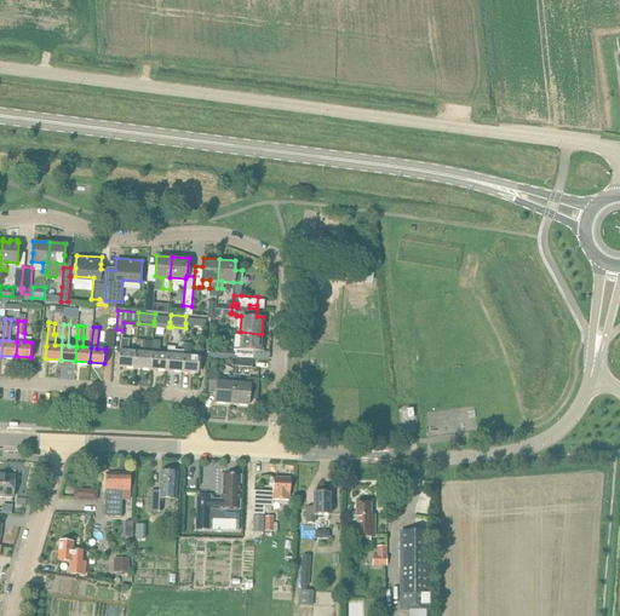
[(115,328),(107,328),(105,345),(114,346),(115,328)]
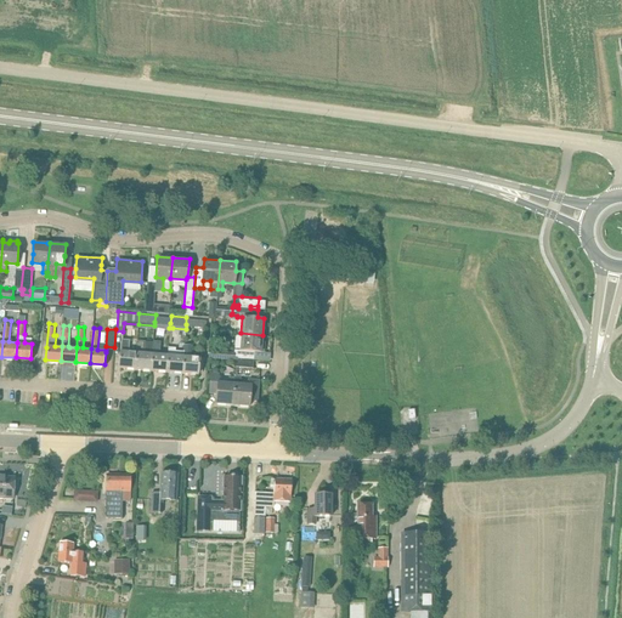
[(263,335),(241,333),(239,347),(235,347),(235,350),(209,347),(208,356),(236,358),(236,356),(254,357),(254,350),(261,350),(263,335)]
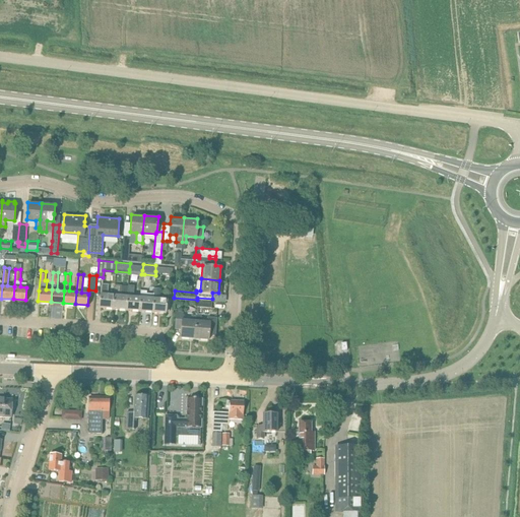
[(100,306),(113,307),(114,295),(107,294),(108,282),(102,281),(102,283),(100,306)]
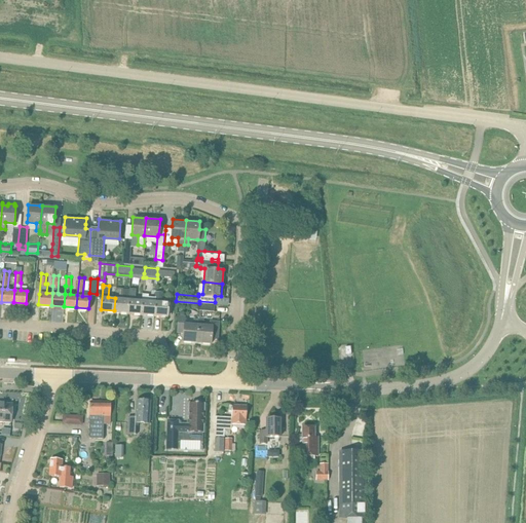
[(116,286),(115,298),(114,310),(127,311),(128,298),(121,298),(122,287),(116,286)]
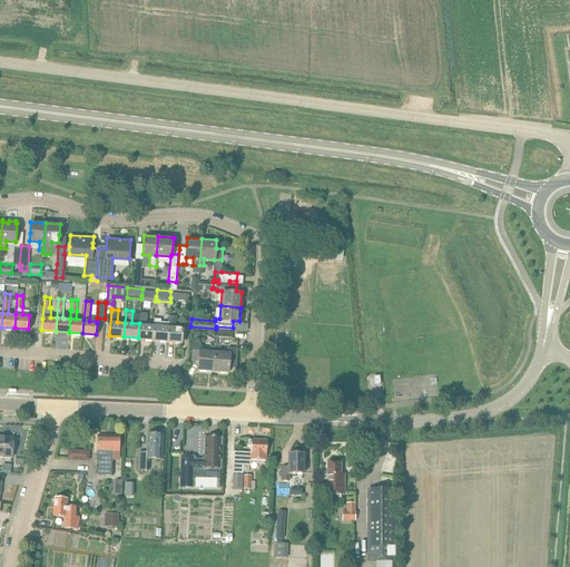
[(169,314),(168,321),(167,340),(182,342),(183,326),(175,326),(176,314),(169,314)]
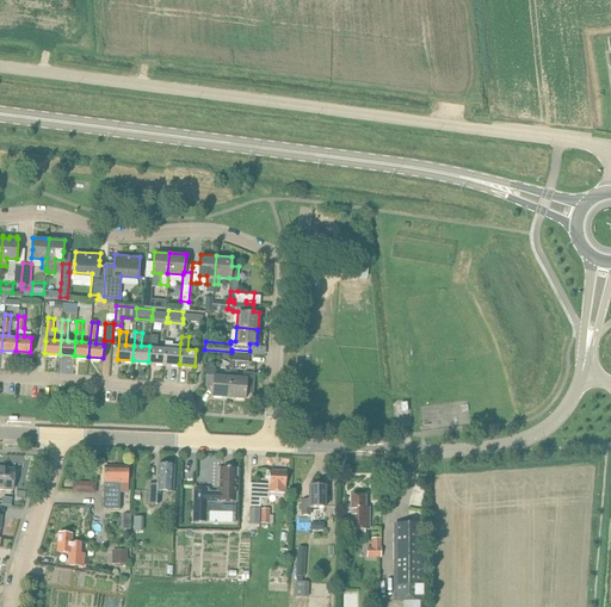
[(148,361),(164,363),(165,347),(154,347),(155,339),(150,338),(149,346),(148,361)]
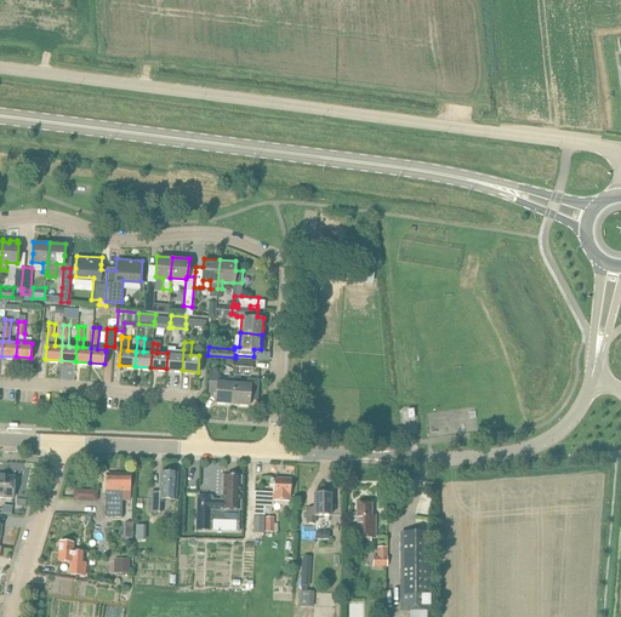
[(167,353),(166,369),(182,370),(183,349),(176,348),(176,344),(167,344),(167,353)]
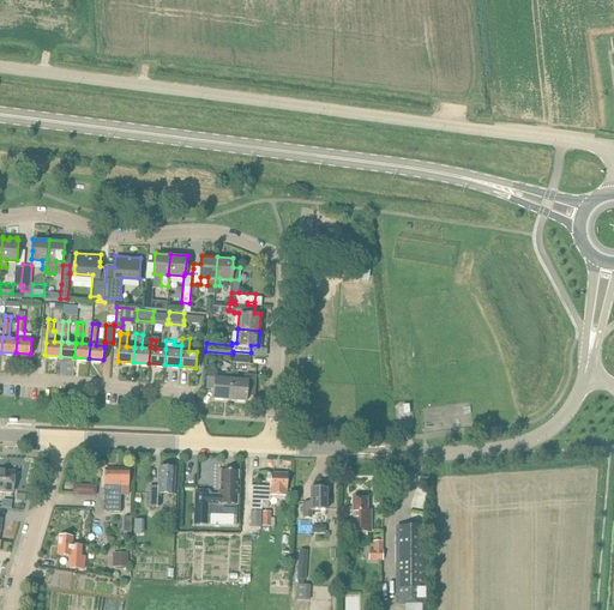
[(208,374),(206,386),(215,386),(214,397),(222,397),(229,398),(230,378),(232,369),(226,369),(224,378),(216,376),(216,368),(209,367),(208,374)]
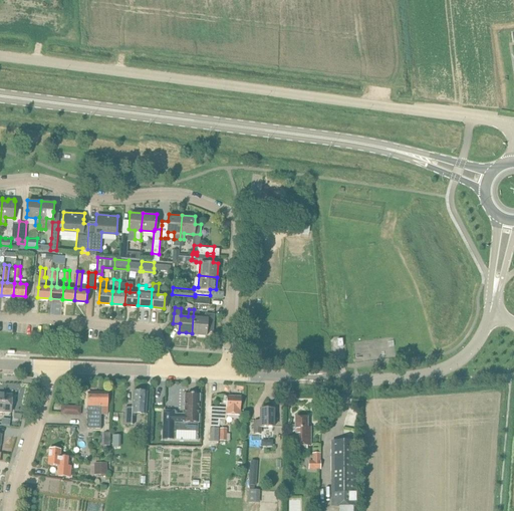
[(193,316),(192,333),(206,334),(207,329),(213,329),(213,321),(214,313),(205,312),(205,317),(198,317),(199,308),(194,308),(194,309),(193,316)]
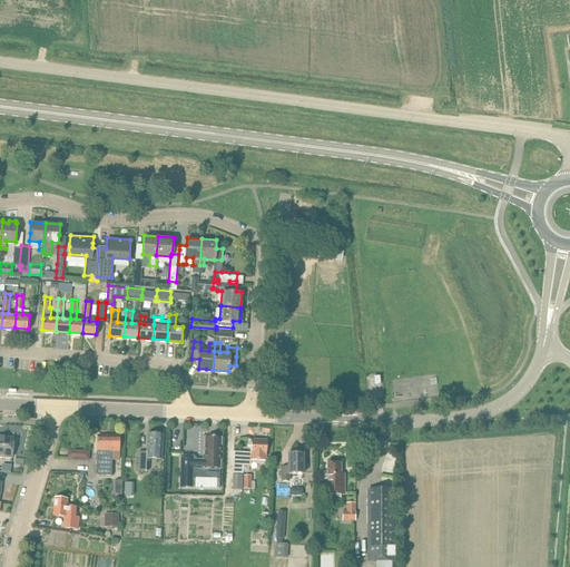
[(163,432),(148,431),(147,450),(139,450),(138,467),(148,468),(148,456),(161,456),(163,432)]
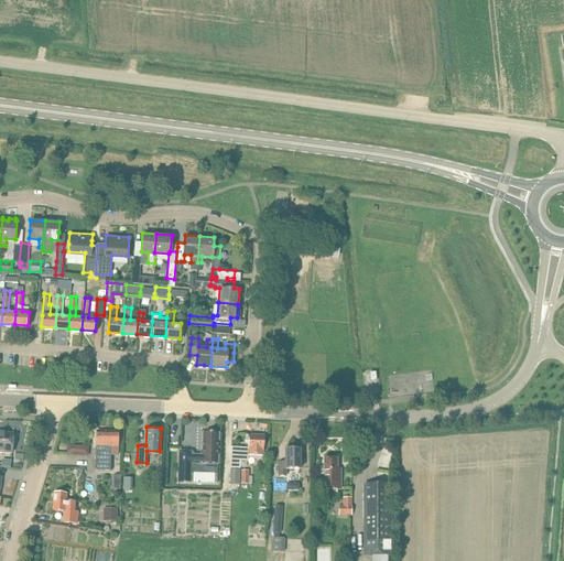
[(97,429),(96,467),(110,467),(110,453),(118,453),(118,444),(118,440),(118,429),(97,429)]
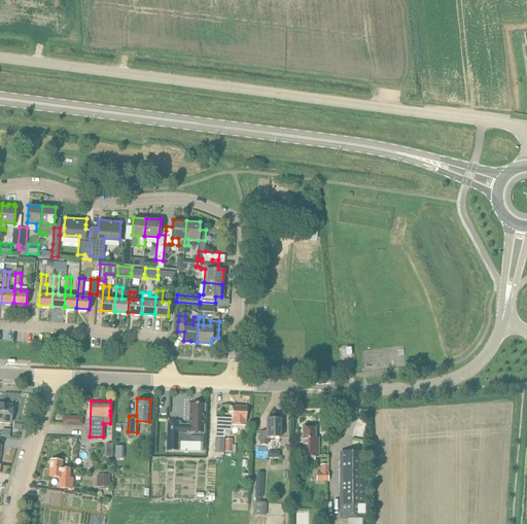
[(0,419),(11,420),(12,403),(0,402),(0,419)]
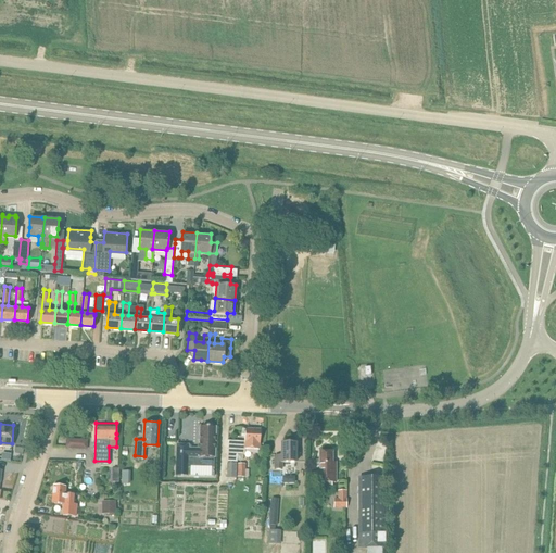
[(177,442),(176,459),(182,459),(182,464),(206,465),(207,454),(215,455),(216,425),(200,424),(199,445),(189,445),(189,442),(177,442)]
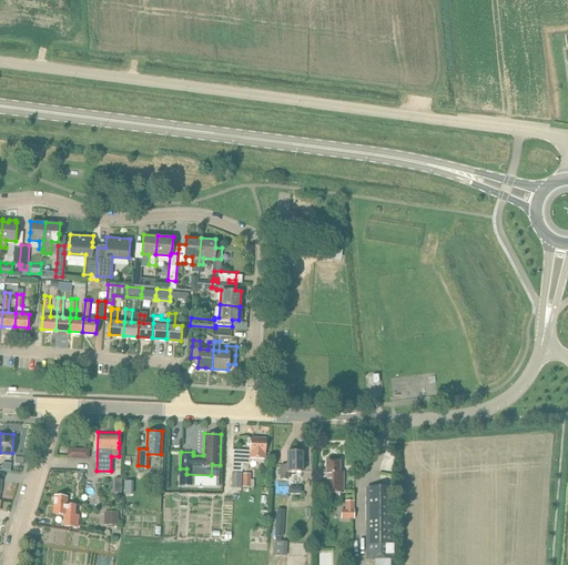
[(232,447),(232,455),(233,455),(233,470),(242,470),(242,461),(254,462),(255,456),(264,456),(265,447),(266,436),(251,435),(250,449),(232,447)]
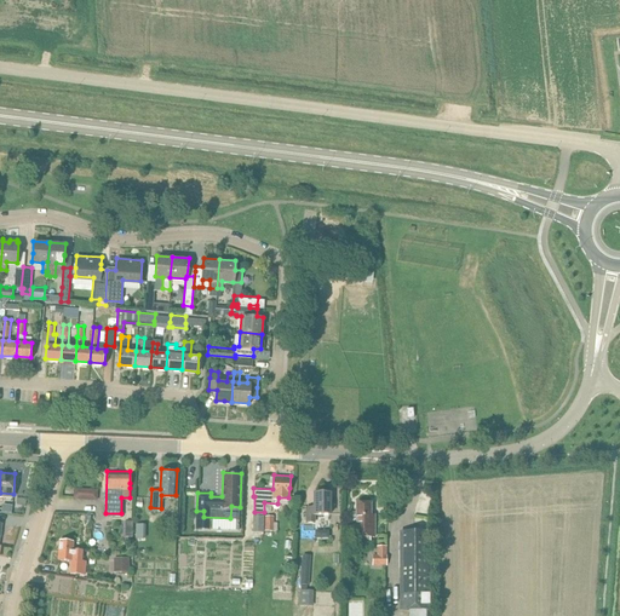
[(314,506),(306,506),(306,511),(302,511),(302,519),(306,519),(306,520),(314,519),(314,512),(329,512),(329,491),(314,491),(314,506)]
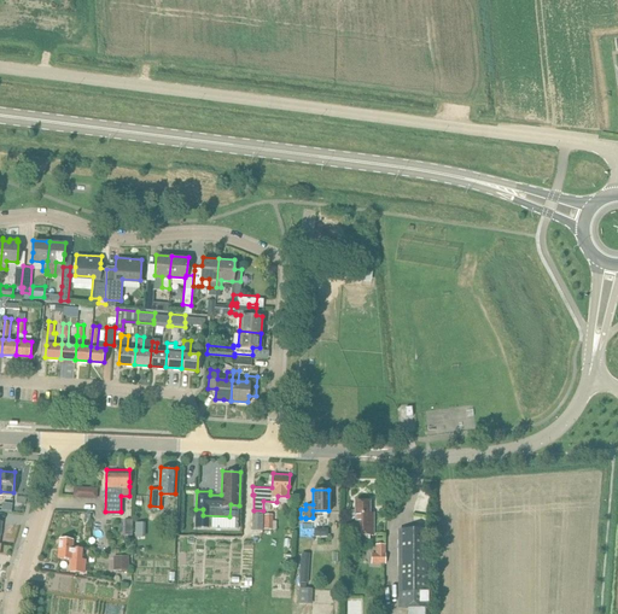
[(186,491),(185,504),(194,506),(196,491),(186,491)]
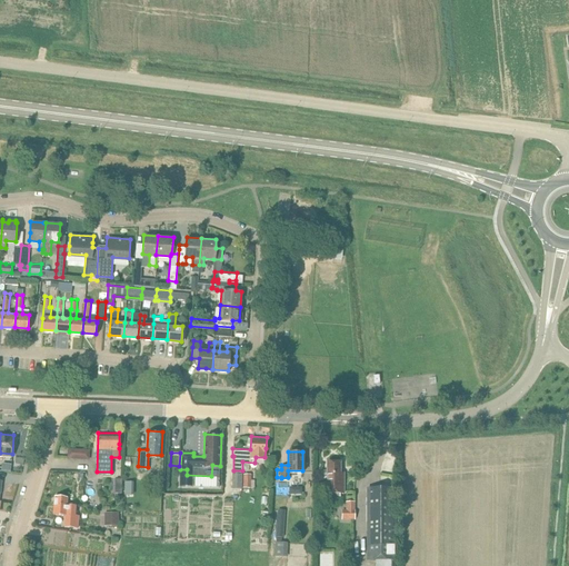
[(323,479),(327,479),(327,489),(343,489),(343,470),(340,470),(340,459),(327,459),(327,468),(323,468),(321,470),(321,477),(323,479)]
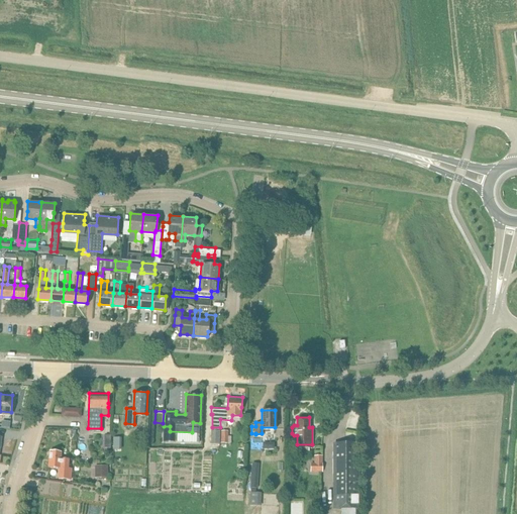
[(211,428),(211,442),(219,442),(219,429),(211,428)]
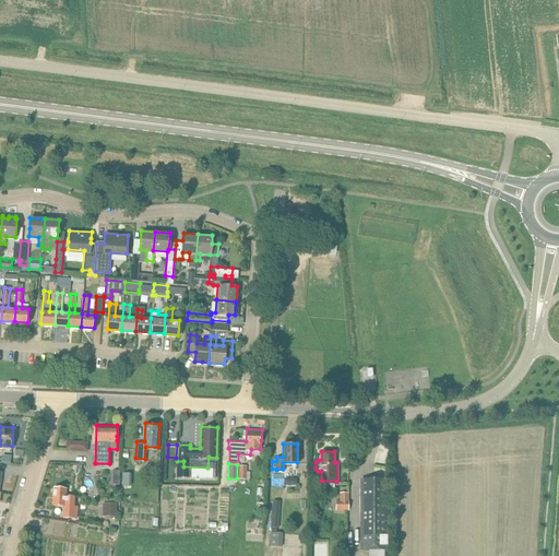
[(360,486),(360,497),(360,534),(360,548),(369,548),(368,555),(388,555),(389,534),(389,477),(360,478),(360,486)]
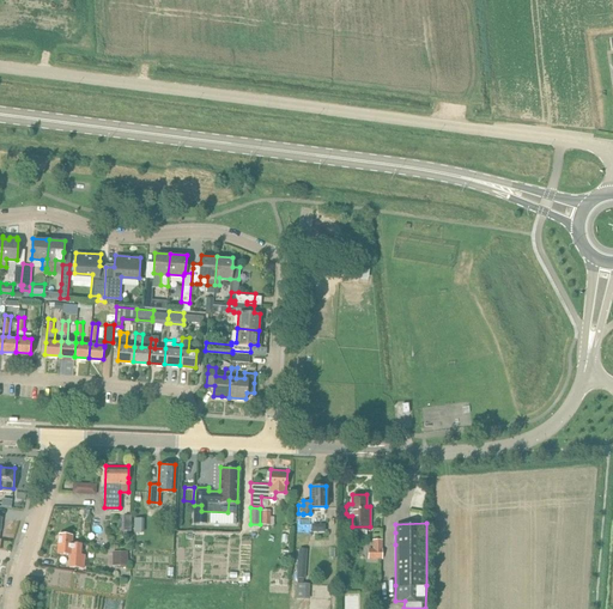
[(71,534),(59,533),(58,552),(71,553),(70,565),(84,566),(85,553),(80,553),(82,542),(72,541),(73,534),(71,534)]
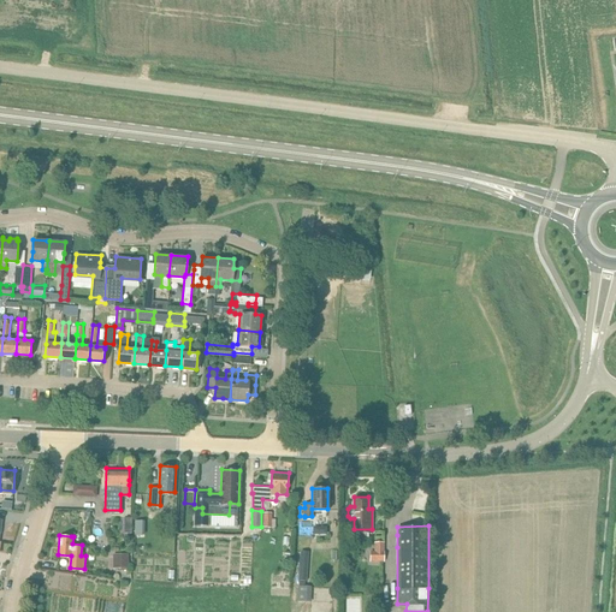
[(374,556),(385,556),(384,540),(374,540),(374,556)]
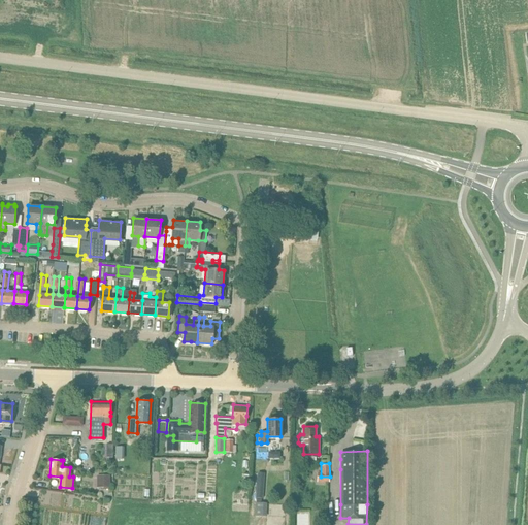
[(258,470),(256,496),(263,496),(265,470),(258,470)]
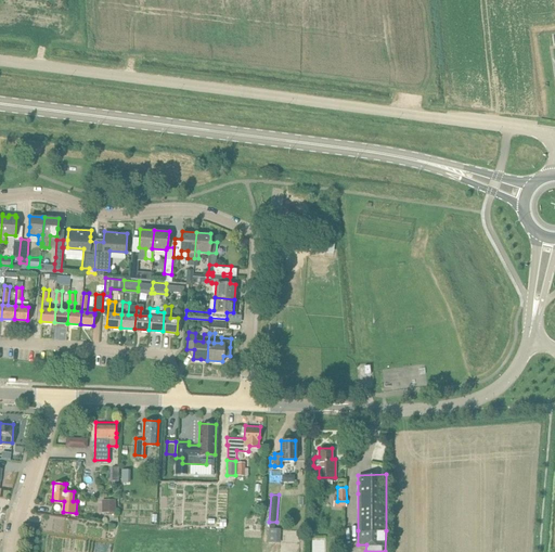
[(102,497),(102,511),(116,510),(116,497),(102,497)]
